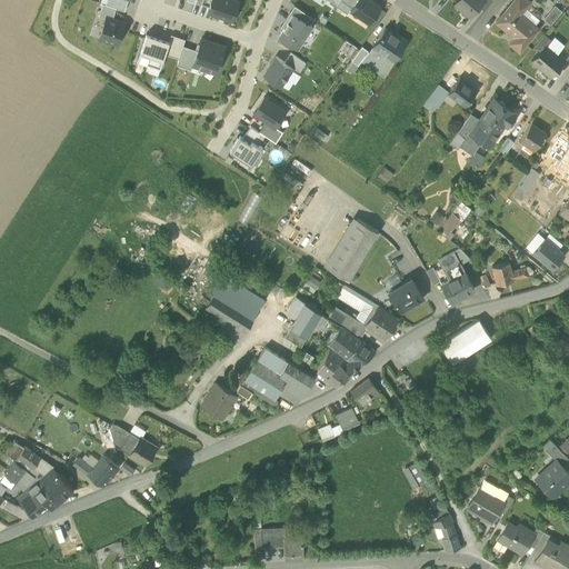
[(127,0),(106,0),(105,3),(116,8),(125,10),(127,0)]
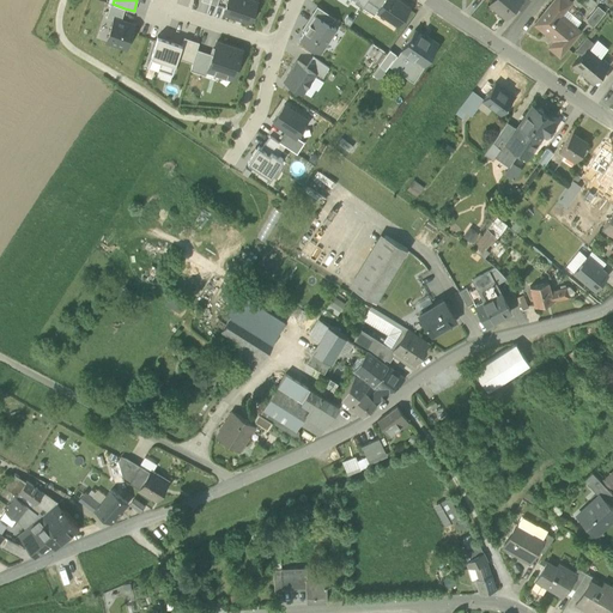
[(258,1),(252,0),(226,0),(223,12),(250,22),(258,1)]
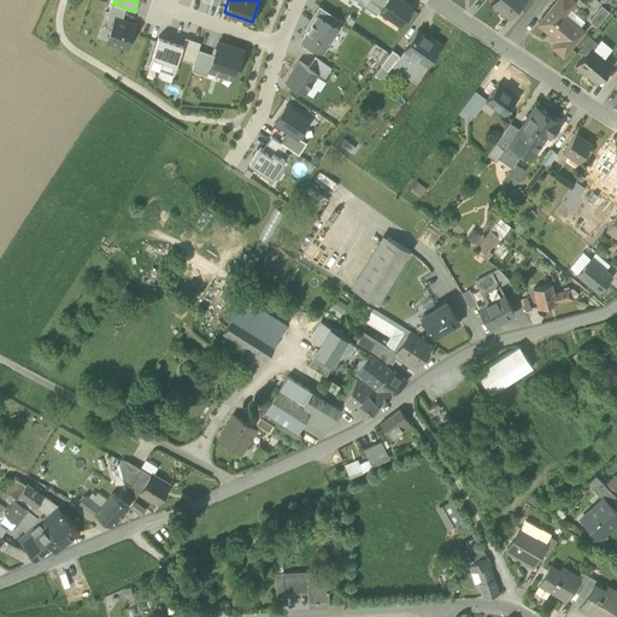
[(369,0),(364,9),(376,16),(380,11),(386,0),(369,0)]
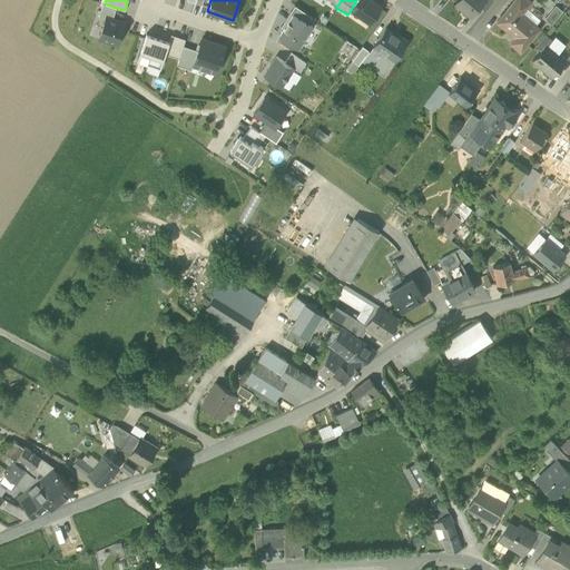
[(380,8),(367,0),(356,0),(351,10),(370,22),(380,8)]
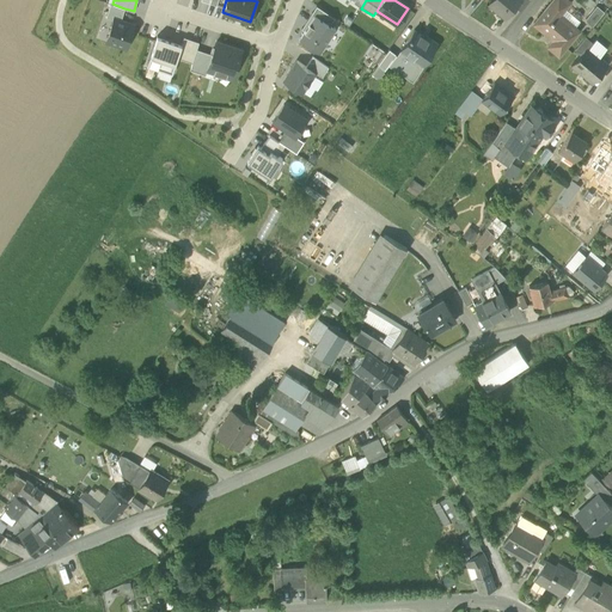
[(491,0),(489,4),(506,18),(515,6),(514,6),(518,2),(518,1),(515,0),(491,0)]
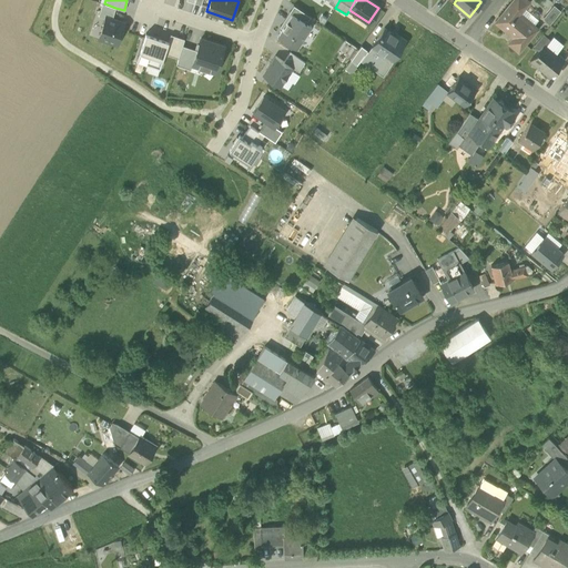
[(478,6),(483,11),(492,0),(480,0),(480,1),(480,2),(477,6),(478,6)]
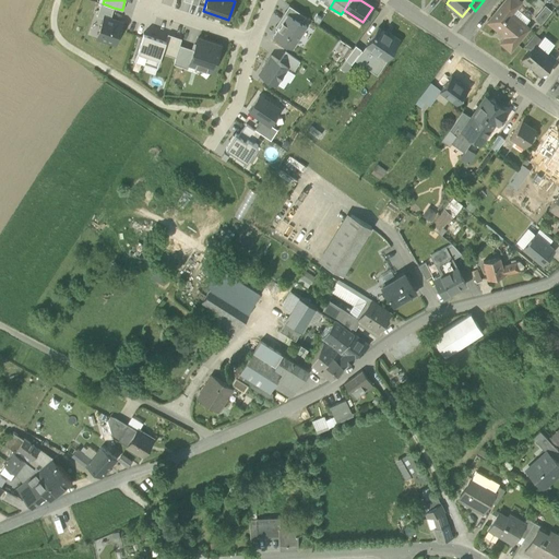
[(500,42),(510,50),(528,27),(511,12),(521,1),(519,0),(503,0),(487,21),(504,36),(500,42)]
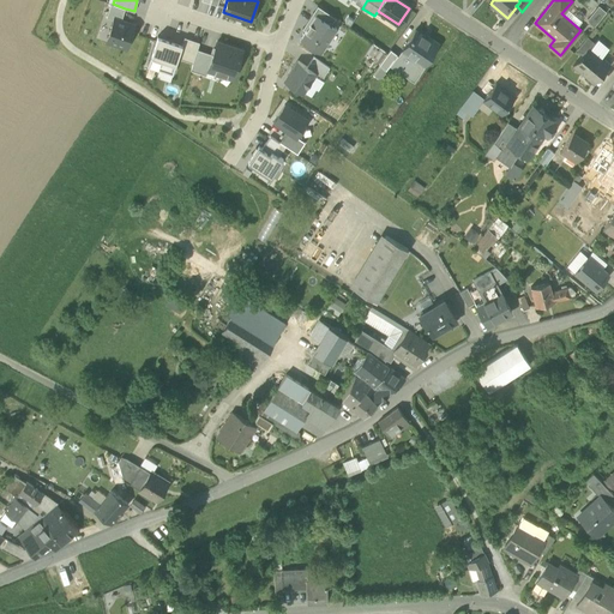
[(110,4),(107,16),(114,18),(121,20),(125,8),(113,4),(110,4)]
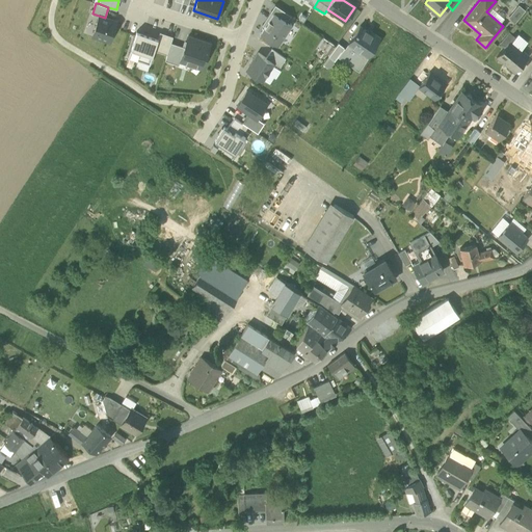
[(271,11),(273,12),(287,21),(291,15),(275,5),(271,11)]
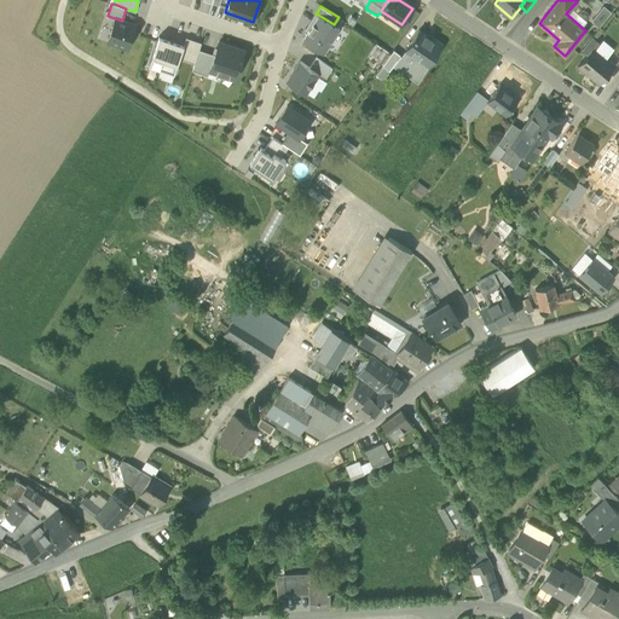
[(593,19),(600,25),(611,12),(603,6),(593,19)]
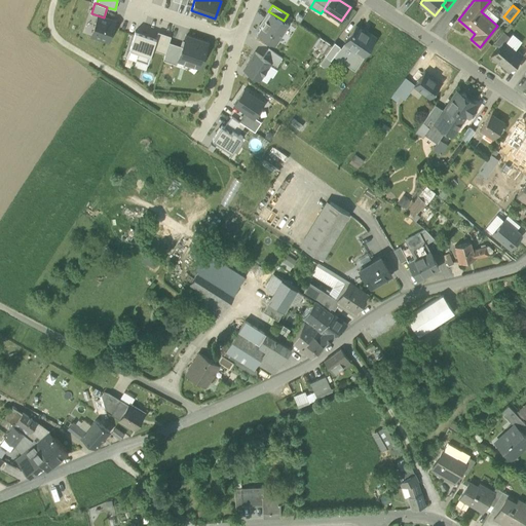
[(268,11),(259,25),(261,26),(270,12),(268,11)]
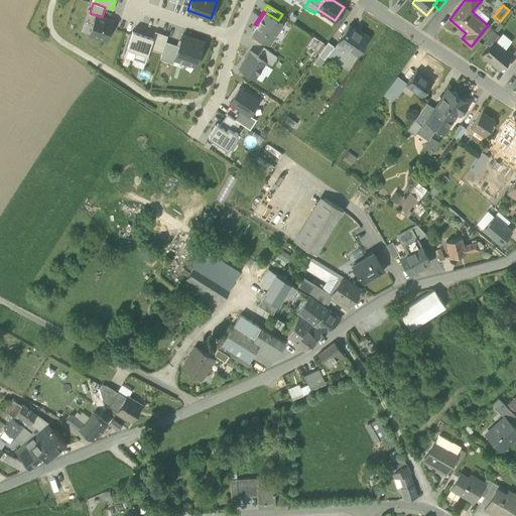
[(278,20),(265,12),(256,25),(252,32),(270,44),(283,24),(278,20)]
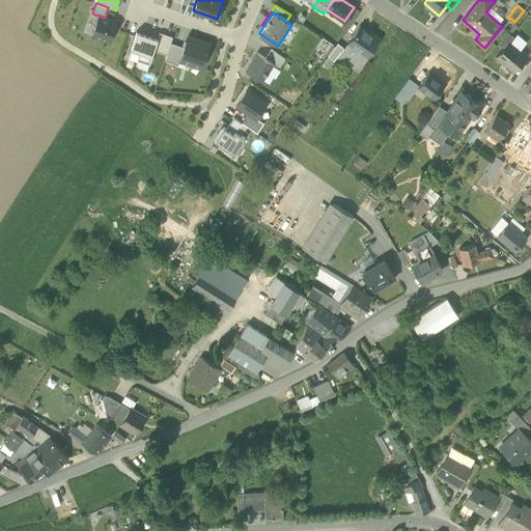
[(115,22),(105,18),(99,16),(92,34),(110,39),(115,22)]
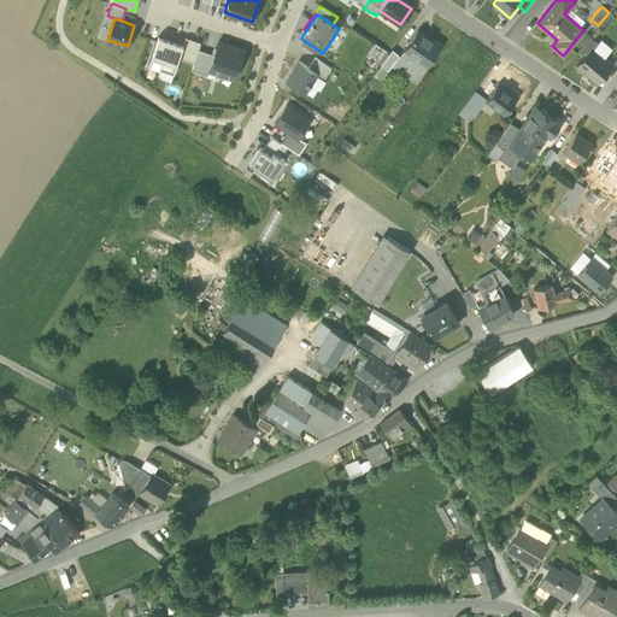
[(417,59),(425,64),(440,43),(432,37),(430,39),(417,30),(406,46),(419,56),(417,59)]
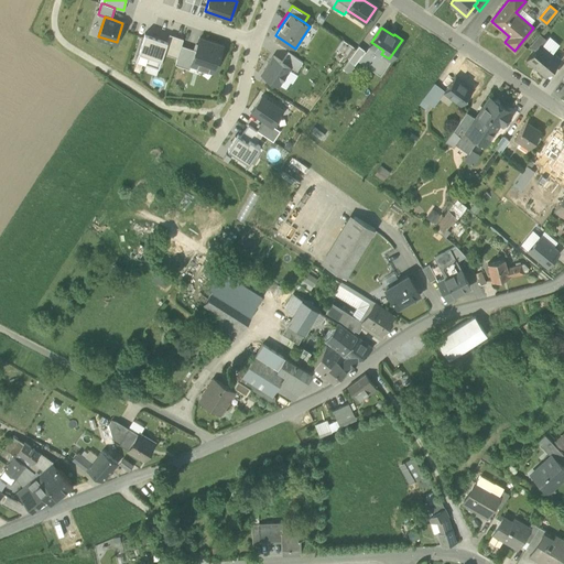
[(166,40),(144,32),(136,60),(159,67),(163,52),(167,40),(166,40)]
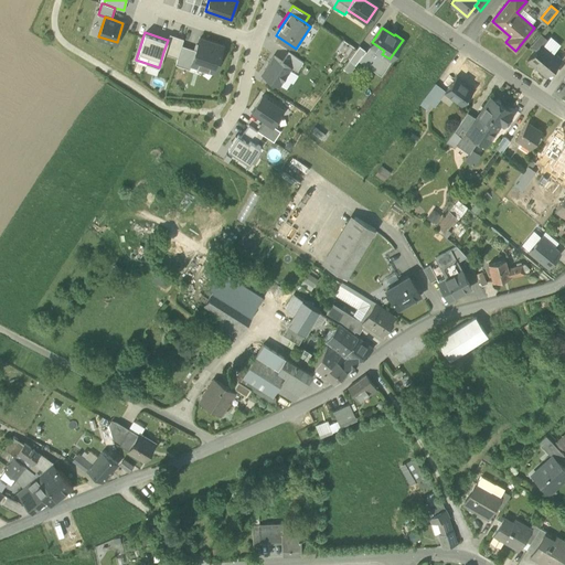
[(169,33),(167,40),(168,40),(163,52),(178,56),(181,44),(183,39),(169,33)]
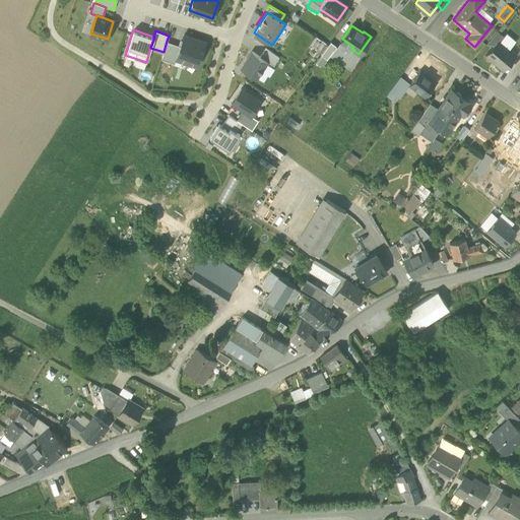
[(489,42),(493,46),(499,39),(500,40),(503,36),(498,30),(489,42)]
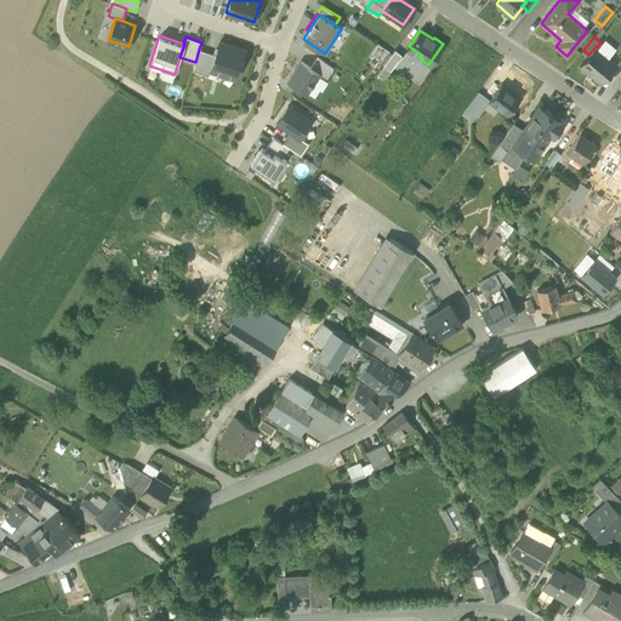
[(245,50),(220,41),(215,55),(210,69),(235,79),(245,50)]
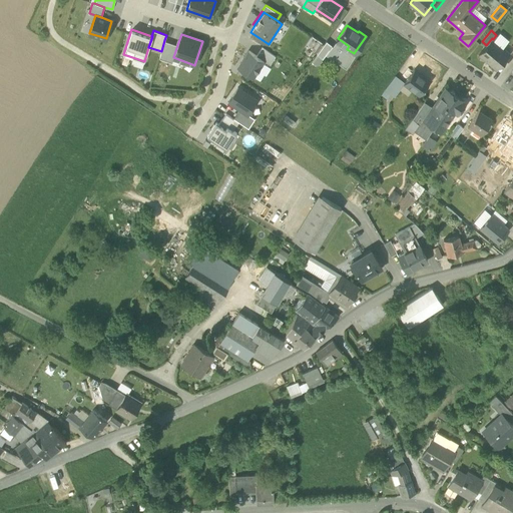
[(349,46),(338,38),(337,38),(332,45),(326,54),(345,67),(354,53),(347,49),(349,46)]
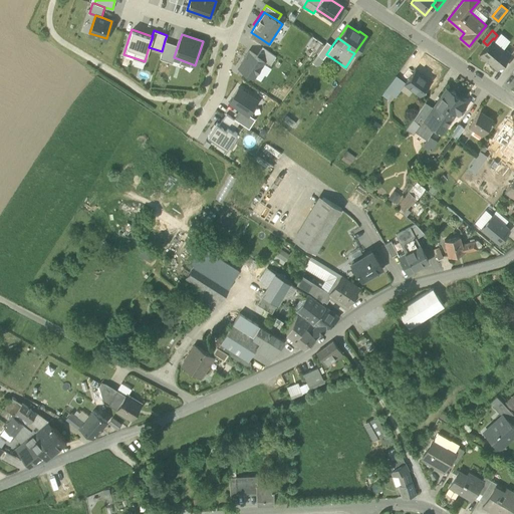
[(511,53),(494,39),(493,38),(487,45),(479,54),(497,69),(511,53)]
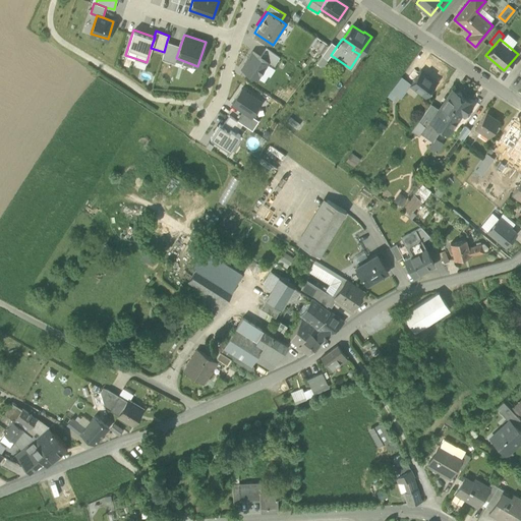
[(180,46),(167,41),(164,52),(162,58),(175,63),(176,58),(180,46)]
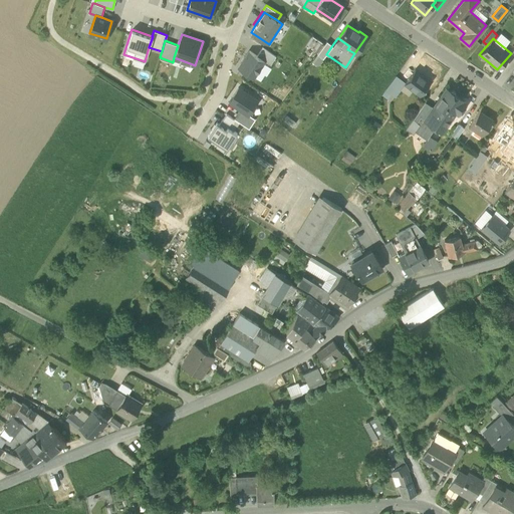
[(317,54),(323,58),(326,54),(332,45),(326,41),(317,54)]
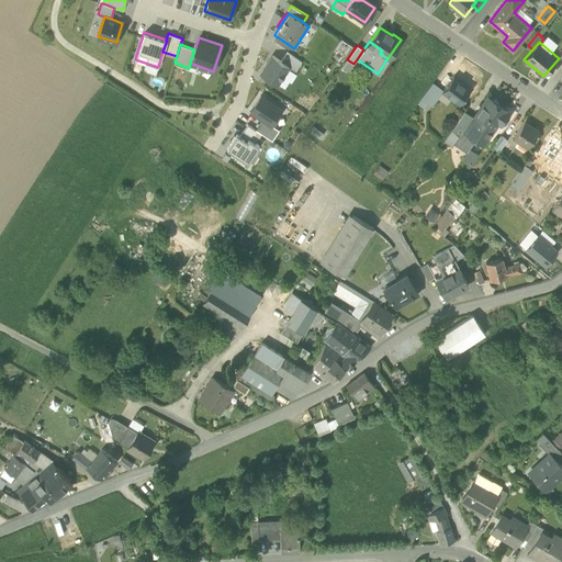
[(287,52),(281,60),(289,66),(295,70),(301,60),(287,52)]
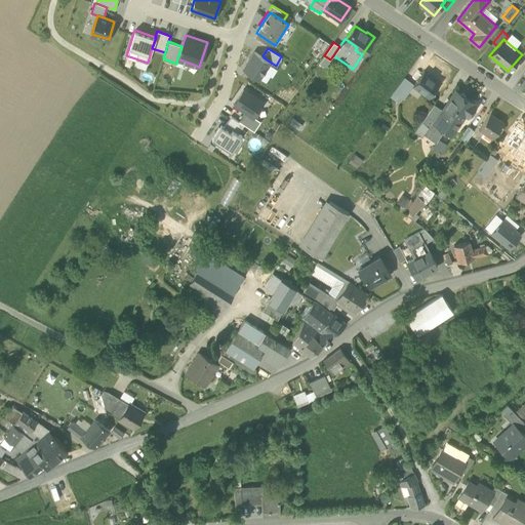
[(377,48),(367,64),(372,68),(378,61),(384,53),(377,48)]
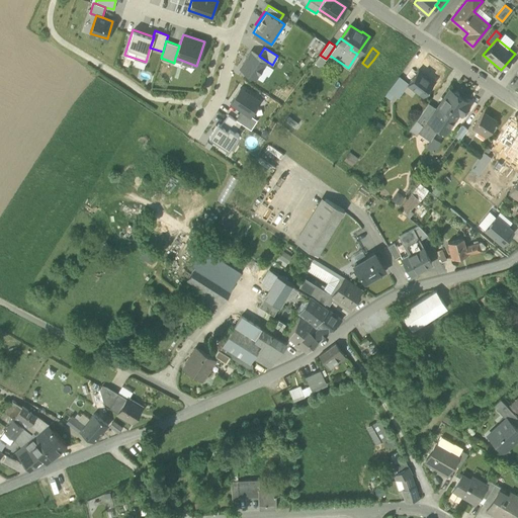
[(259,56),(251,51),(240,68),(255,78),(266,61),(259,56)]
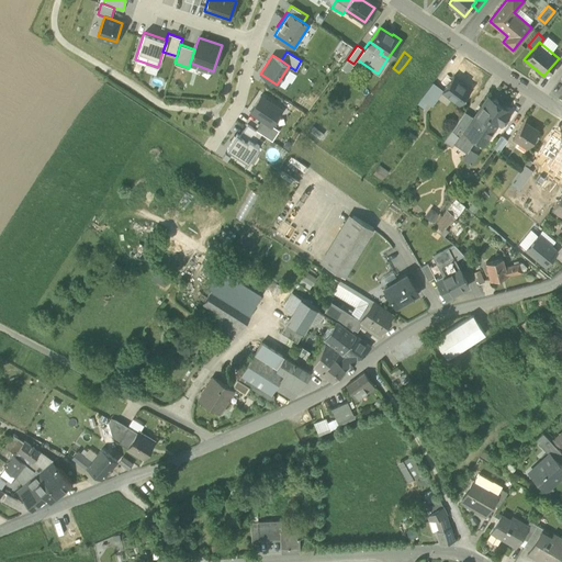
[(347,71),(353,64),(347,59),(341,67),(347,71)]
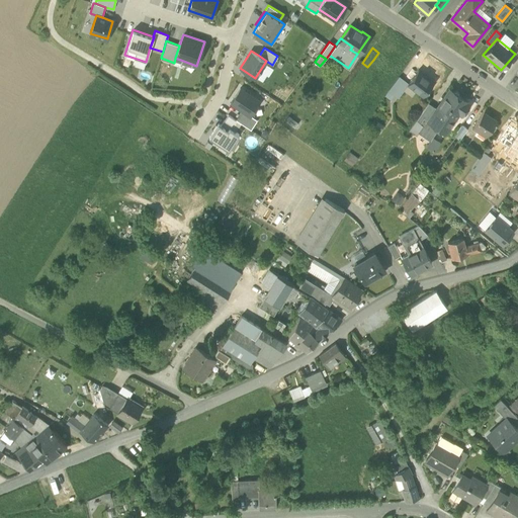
[(416,89),(424,95),(434,81),(426,76),(418,70),(408,83),(416,89)]
